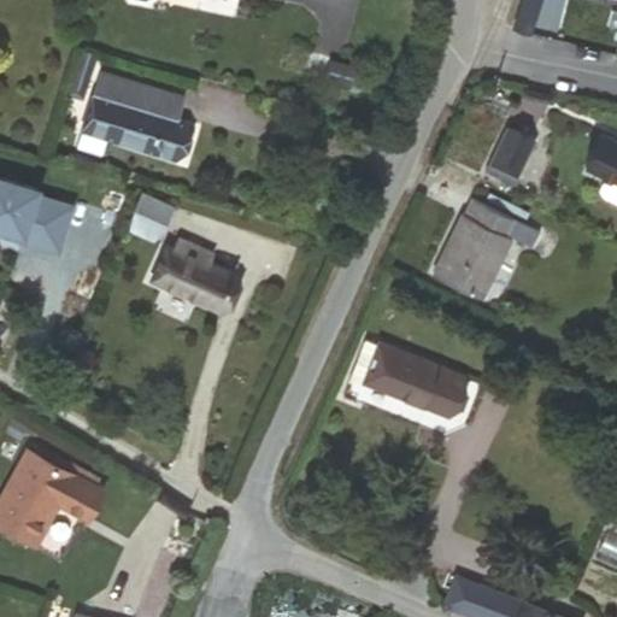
[(523,0),(513,30),(533,36),(544,0),(523,0)]
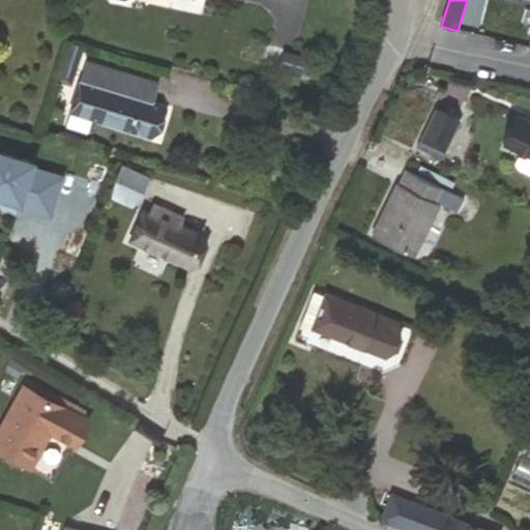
[(61,80),(72,83),(83,48),(71,45),(61,80)]
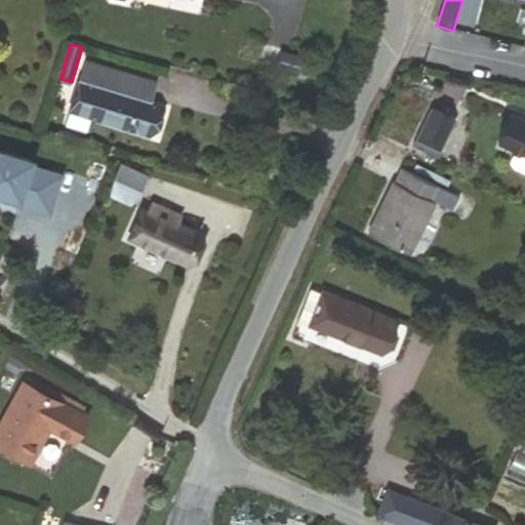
[(90,117),(152,134),(160,105),(151,103),(157,79),(86,59),(80,80),(77,79),(69,111),(90,117)]
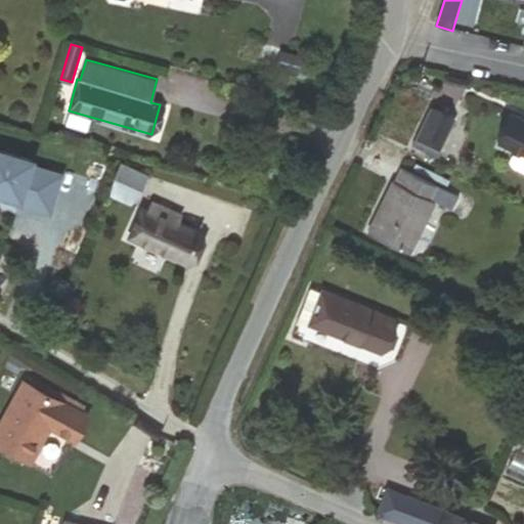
[(412,130),(436,141),(452,111),(428,98),(412,130)]
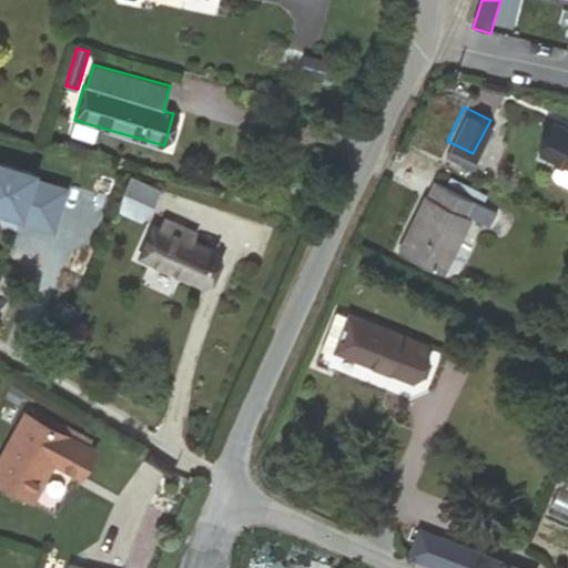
[(567,124),(548,115),(534,145),(559,158),(567,162),(567,124)]
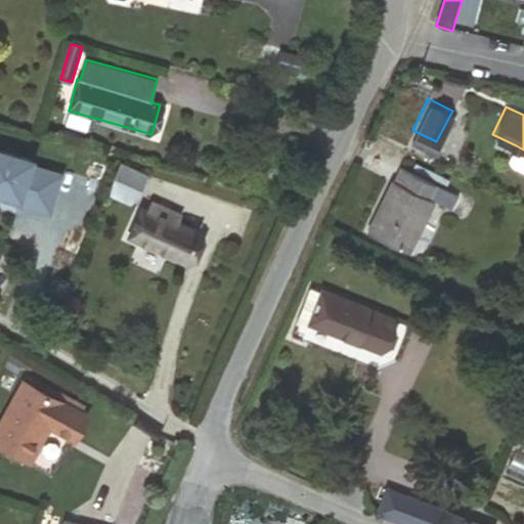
[(90,117),(69,111),(64,123),(87,129),(90,117)]
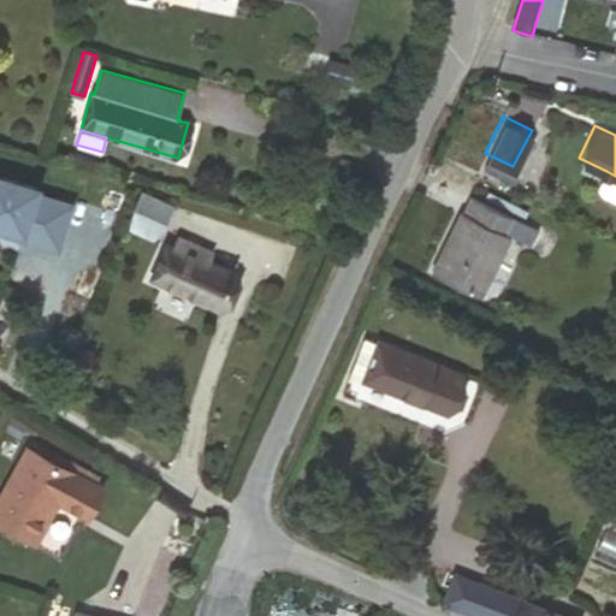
[(615,176),(606,171),(598,188),(600,195),(615,202),(615,176)]
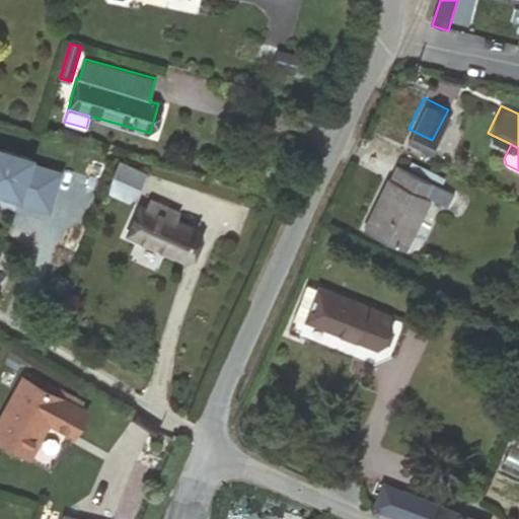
[(58,175),(28,166),(29,161),(0,151),(0,194),(16,199),(15,203),(46,213),(58,175)]
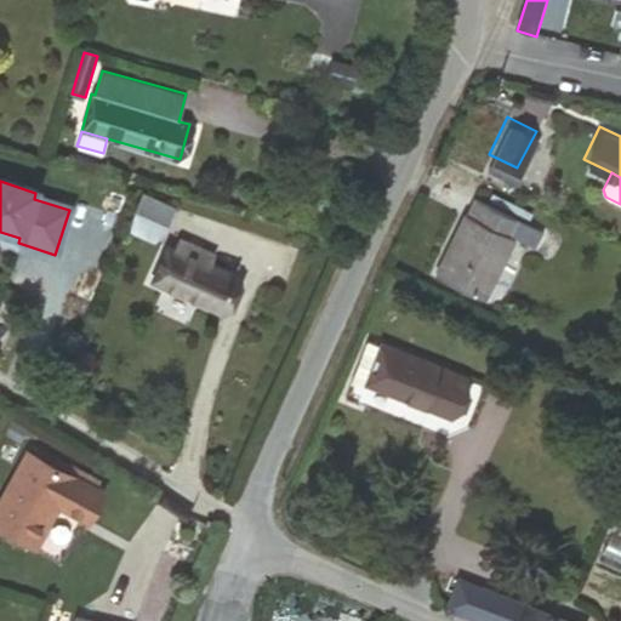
[(132,231),(157,241),(172,206),(149,195),(132,231)]
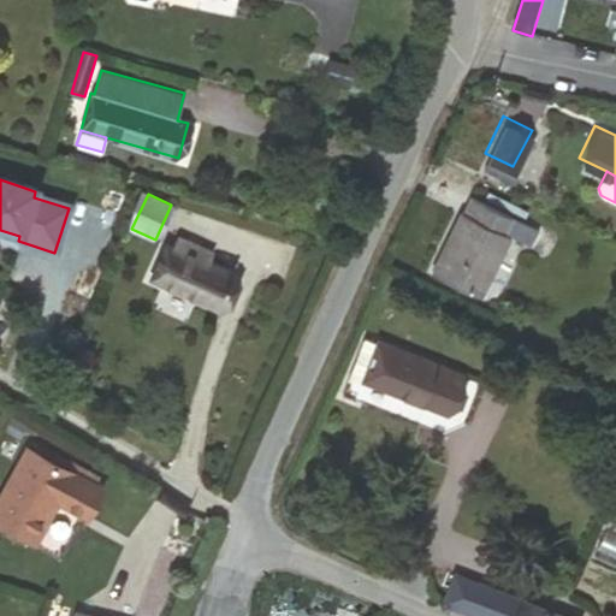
[(540,231),(511,218),(465,195),(433,264),(480,285),(504,235),(531,247),(540,231)]
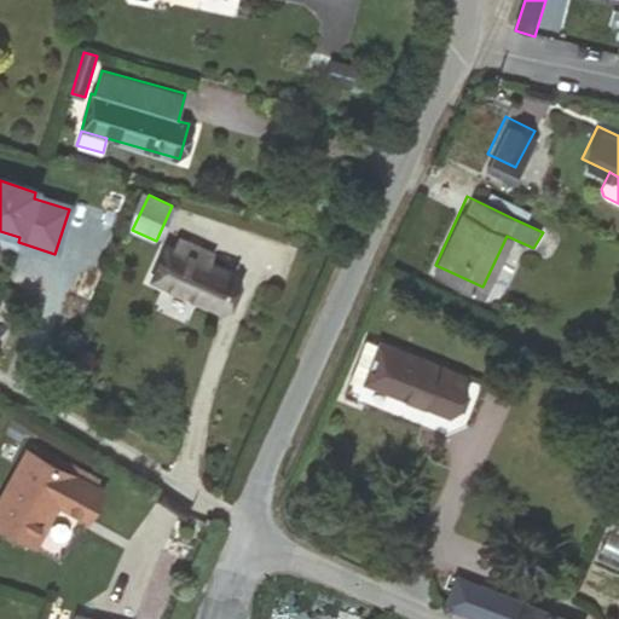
[(225,314),(243,277),(212,262),(214,254),(181,239),(178,247),(168,242),(150,281),(225,314)]
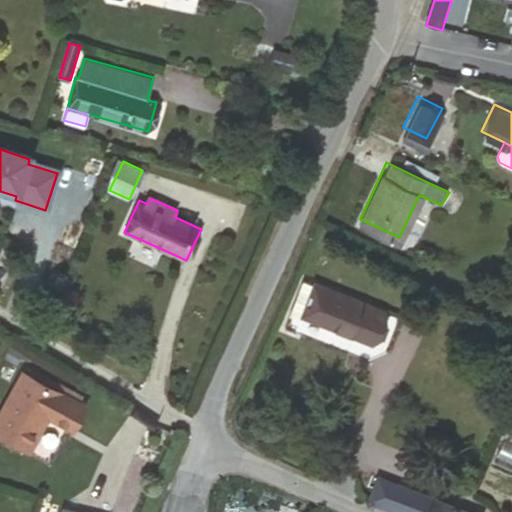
[(305,322),(317,292),(301,286),(286,322),(305,322)]
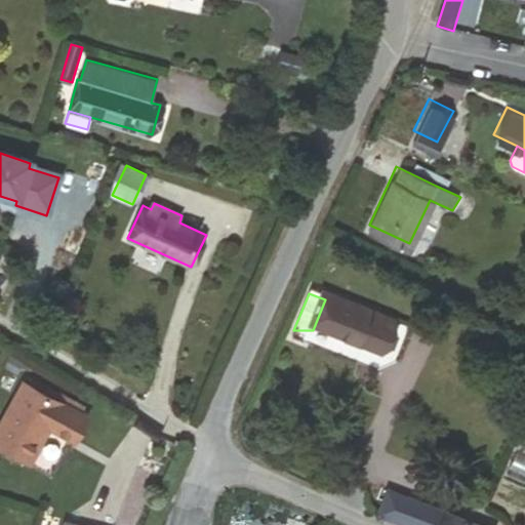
[(313,330),(382,358),(395,323),(326,296),(313,330)]
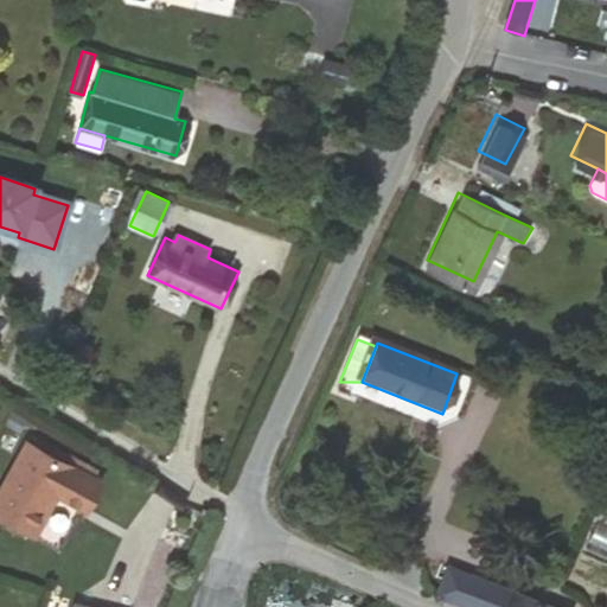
[(18,429),(24,417),(11,410),(5,422),(18,429)]
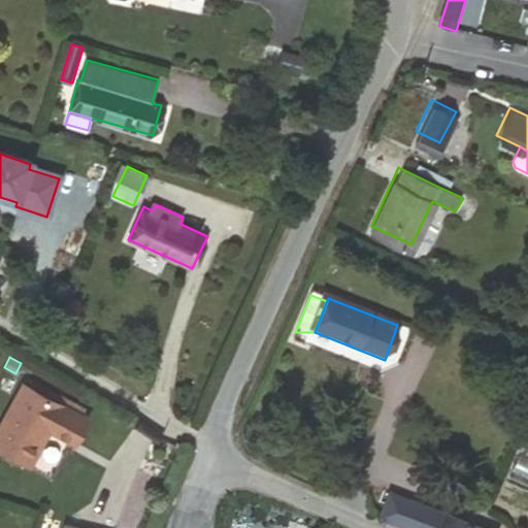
[(33,378),(29,388),(59,404),(64,395),(33,378)]
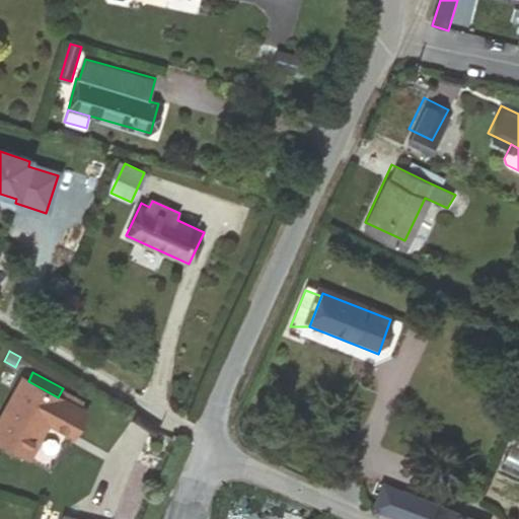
[(58,397),(28,381),(23,378),(0,420),(0,440),(31,458),(49,426),(72,439),(86,413),(58,397)]
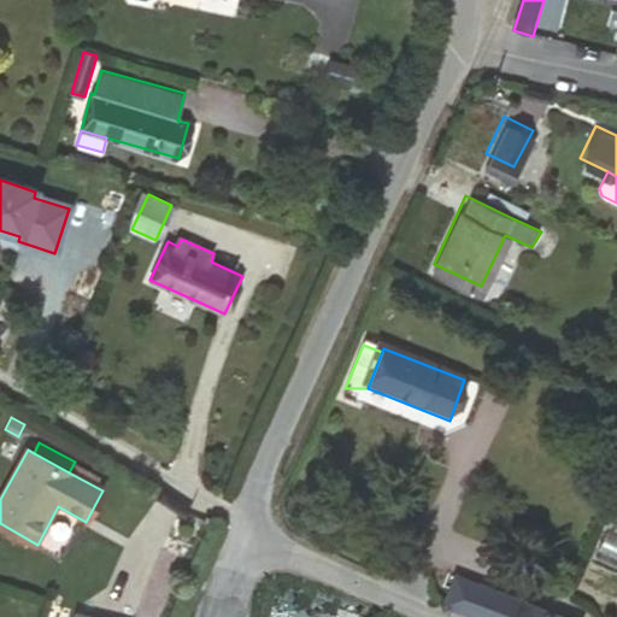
[(480,616),(565,616),(459,574),(447,604),(480,616)]
